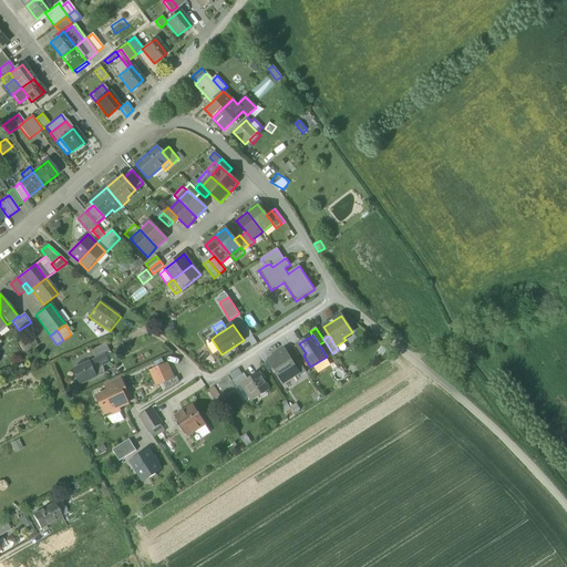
[(110,363),(114,361),(105,344),(92,351),(96,360),(106,356),(110,363)]
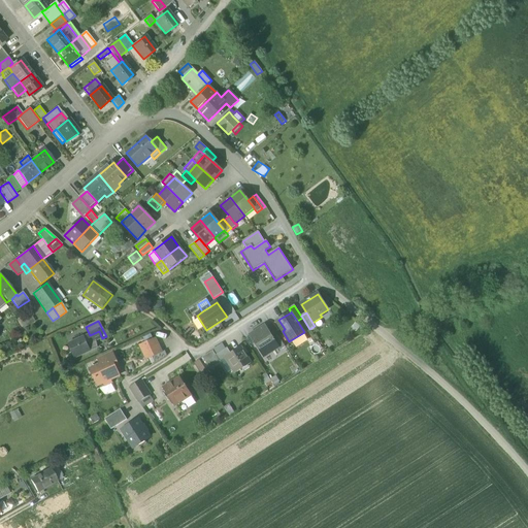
[(361,327),(356,323),(351,328),(356,333),(361,327)]
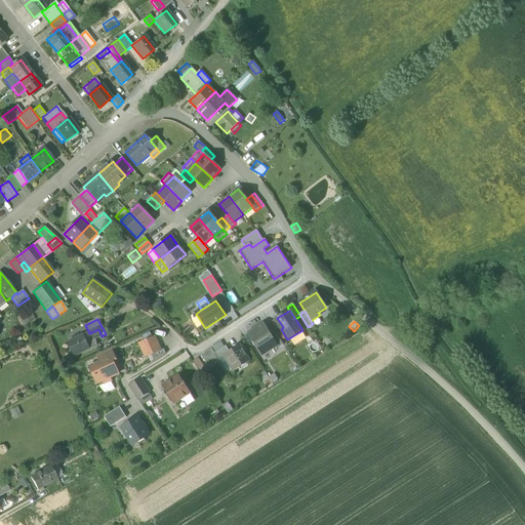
[(254,341),(263,356),(277,347),(278,346),(269,333),(264,324),(248,333),(254,341)]
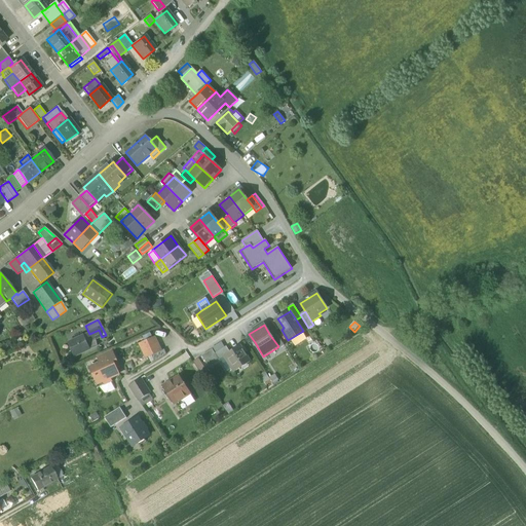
[(84,336),(87,343),(102,337),(99,330),(89,334),(84,336)]
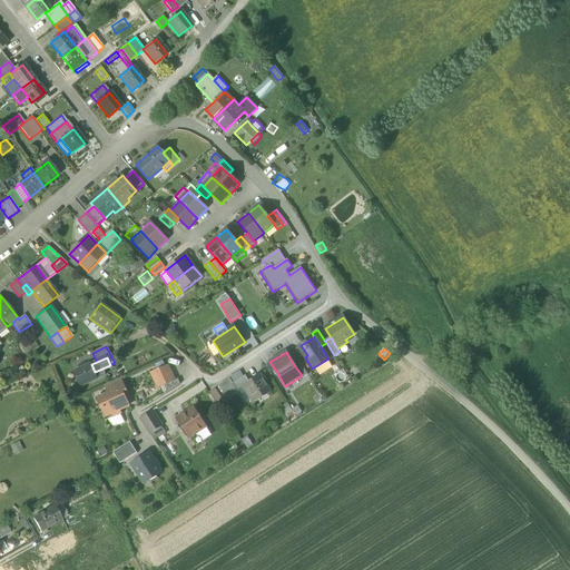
[(301,376),(303,379),(308,375),(297,357),(292,362),(302,375),(301,376)]
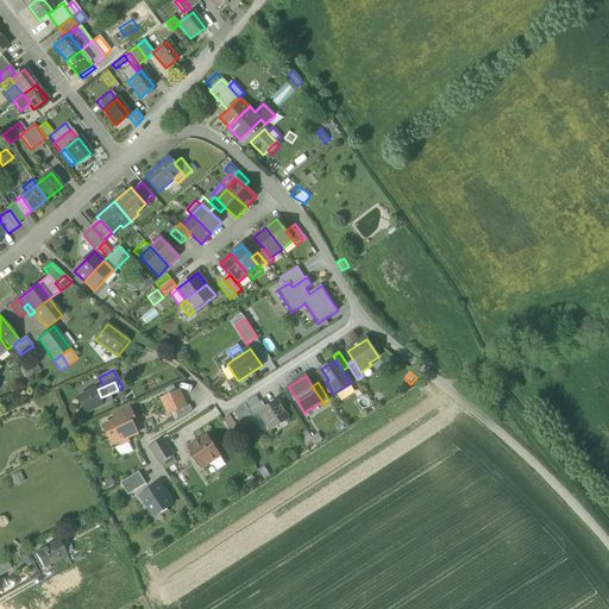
[(295,396),(288,387),(282,391),(289,401),(295,396)]
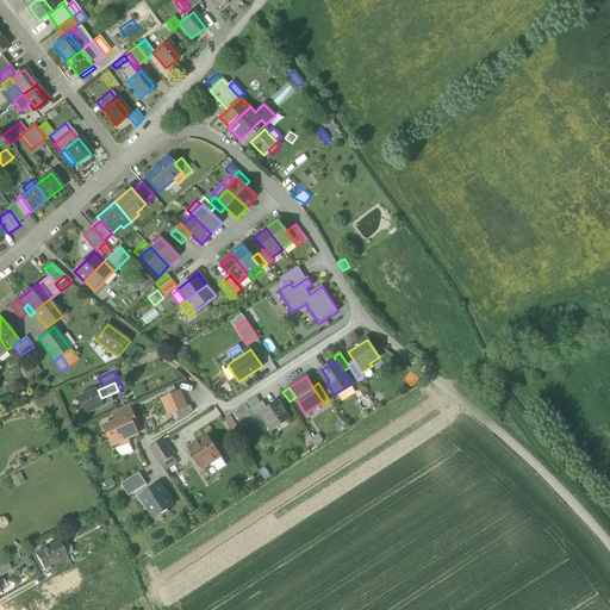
[(79,398),(87,415),(105,406),(101,398),(98,390),(79,398)]
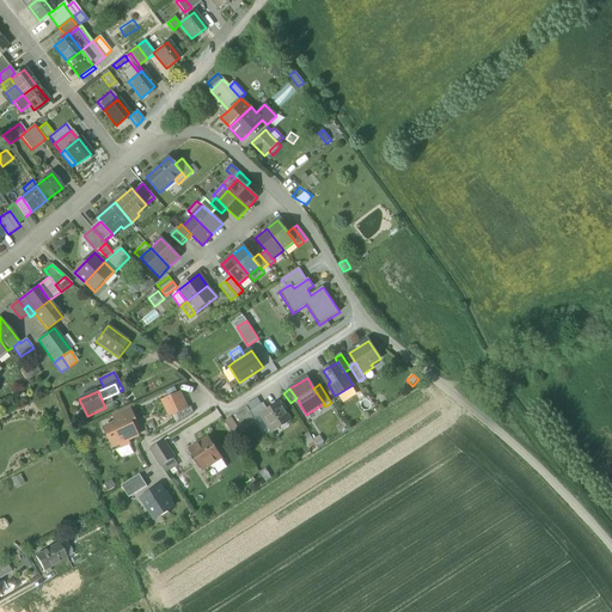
[(163,401),(170,417),(177,414),(188,409),(181,393),(163,401)]
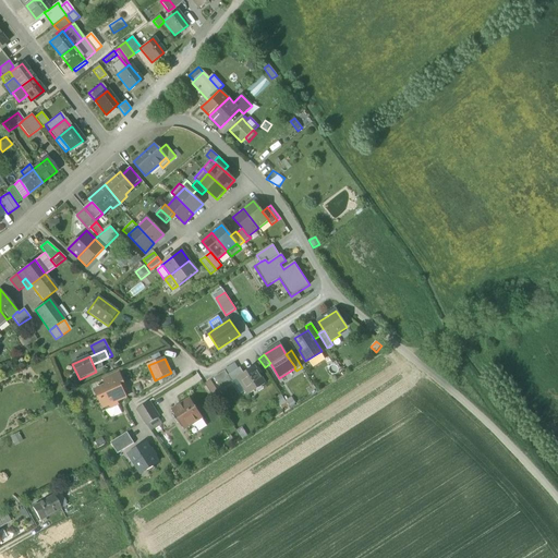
[(225,370),(226,371),(229,376),(239,370),(235,363),(225,370)]
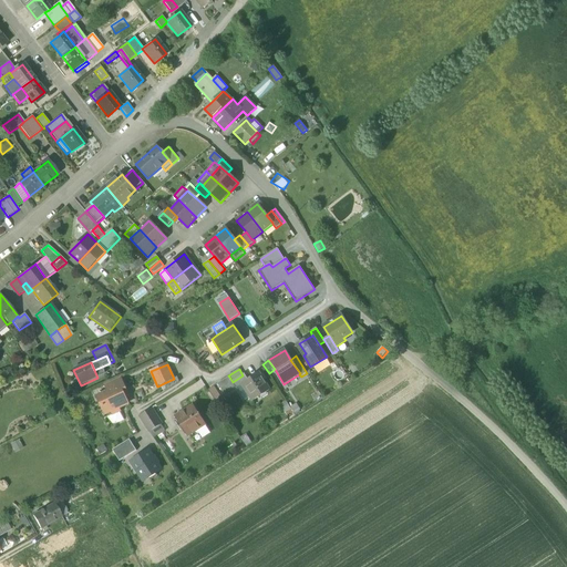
[(250,392),(255,401),(269,391),(258,373),(248,380),(244,383),(250,392)]
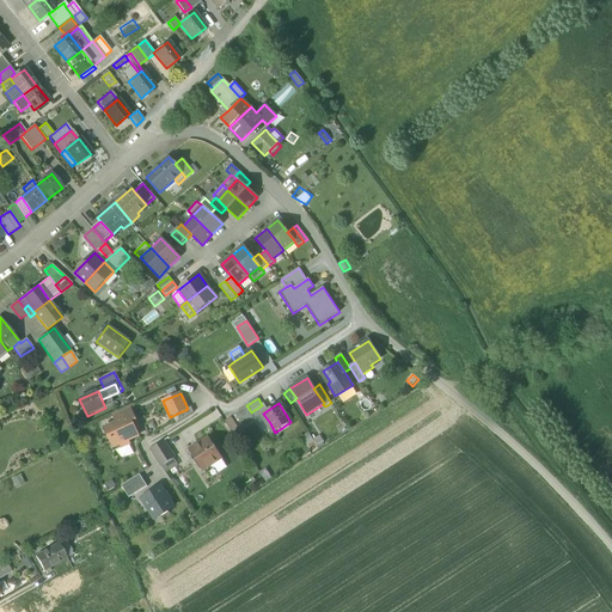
[(251,412),(250,412),(255,420),(263,414),(268,410),(263,404),(262,405),(251,412)]
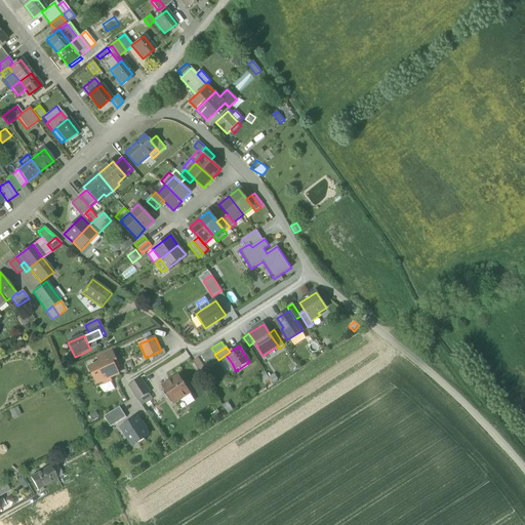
[(219,361),(218,360),(214,354),(215,354),(212,349),(202,356),(209,368),(219,361)]
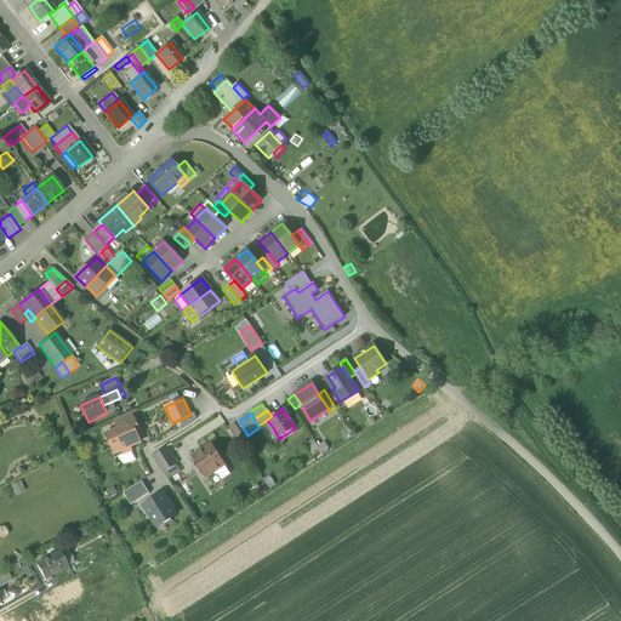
[(114,422),(118,431),(135,422),(131,414),(114,422)]
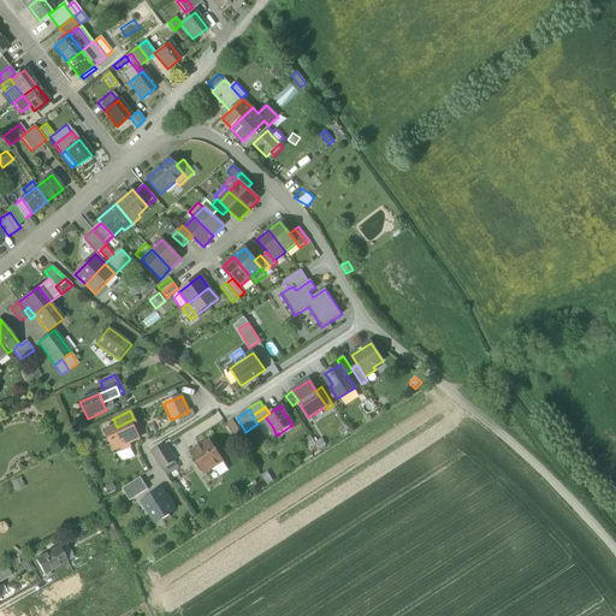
[(195,415),(193,410),(189,412),(178,416),(181,425),(195,415)]
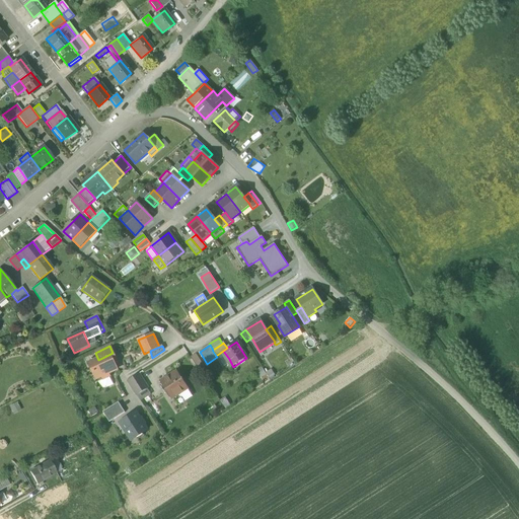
[(216,356),(217,357),(221,364),(229,359),(223,351),(216,356)]
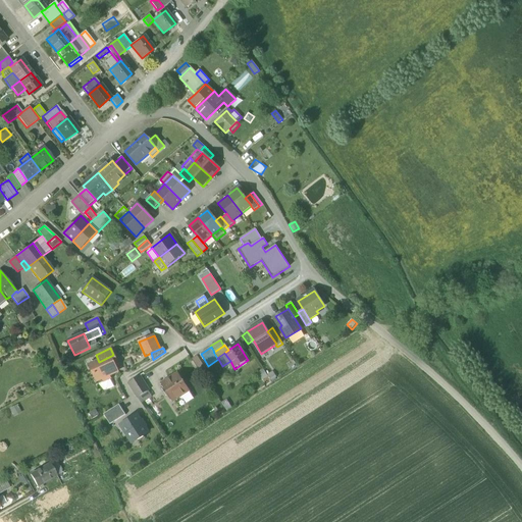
[(118,372),(114,363),(112,359),(115,358),(113,355),(99,362),(90,366),(94,375),(95,374),(96,374),(99,381),(118,372)]
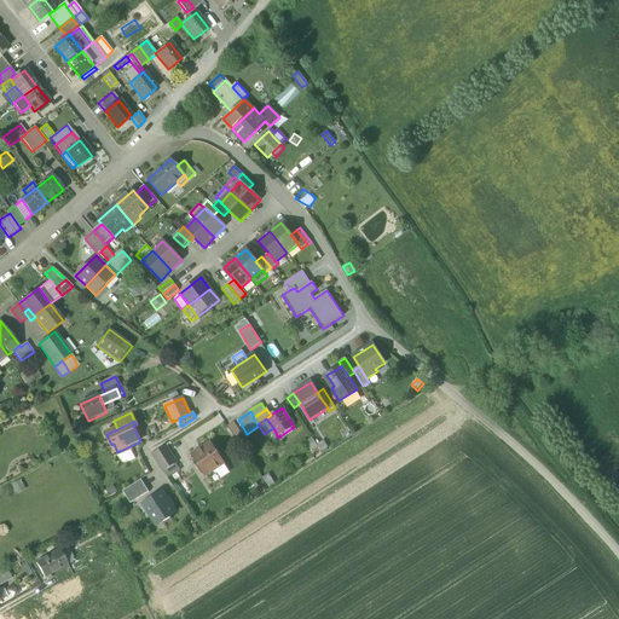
[(242,434),(233,422),(227,426),(236,438),(242,434)]
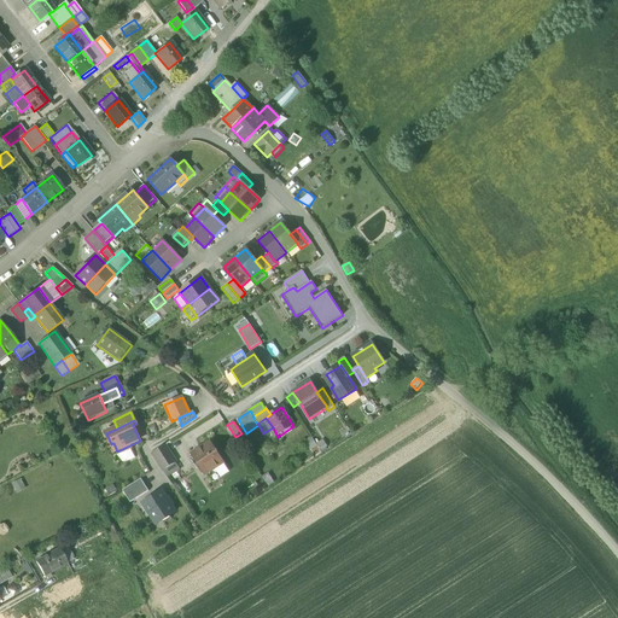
[(318,447),(312,437),(304,442),(310,452),(318,447)]
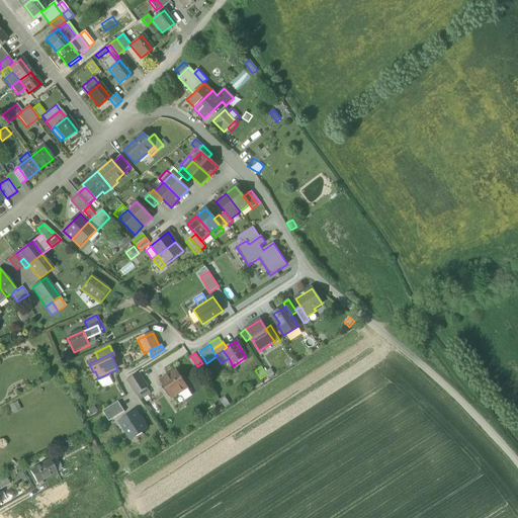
[(161,381),(171,398),(180,393),(187,387),(177,371),(161,381)]
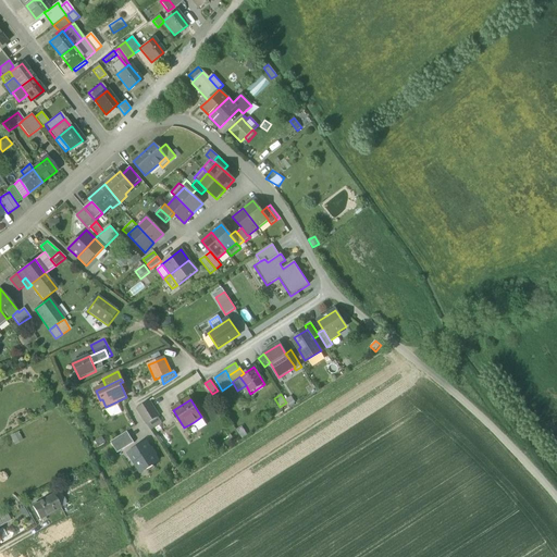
[(147,424),(159,417),(149,401),(137,409),(147,424)]
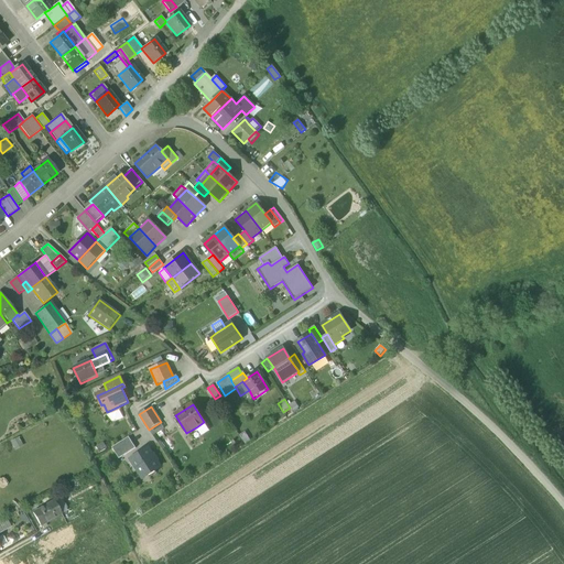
[(119,410),(107,415),(114,423),(123,419),(119,410)]
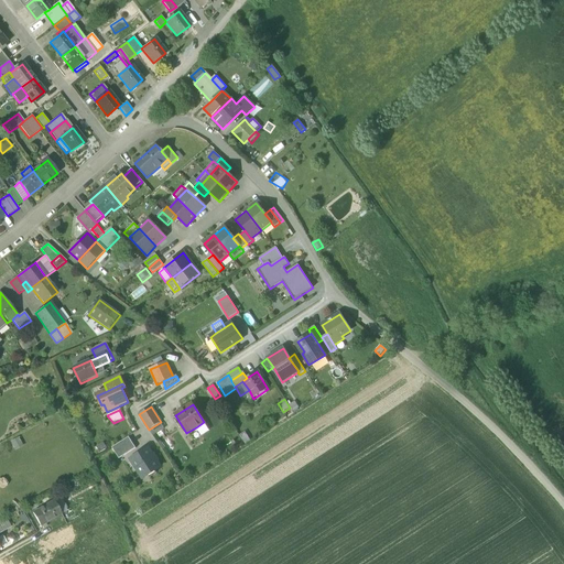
[(208,430),(204,422),(196,427),(201,435),(208,430)]
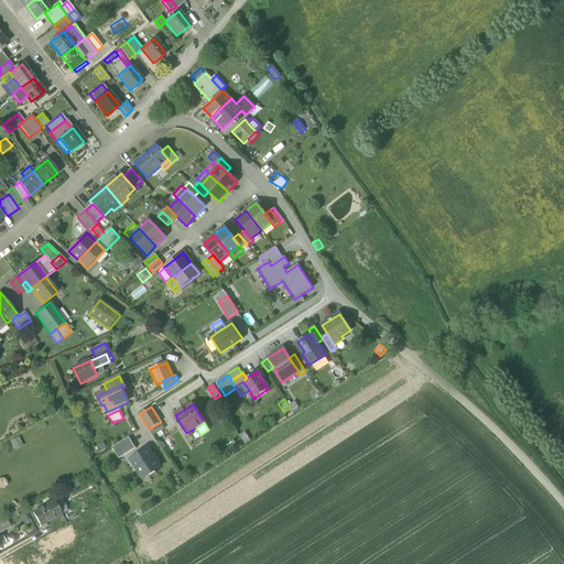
[(160,423),(149,430),(153,436),(164,430),(160,423)]
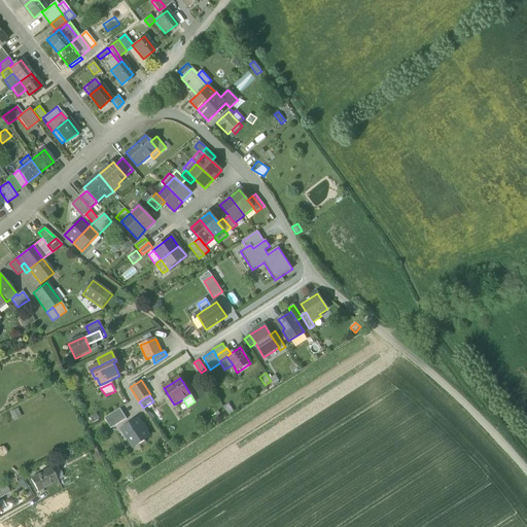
[(230,417),(235,413),(229,403),(223,407),(230,417)]
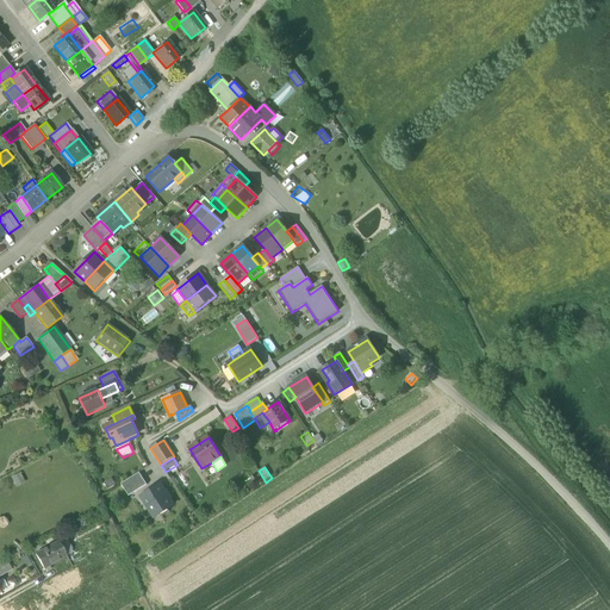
[(122,485),(129,497),(147,485),(139,473),(122,485)]
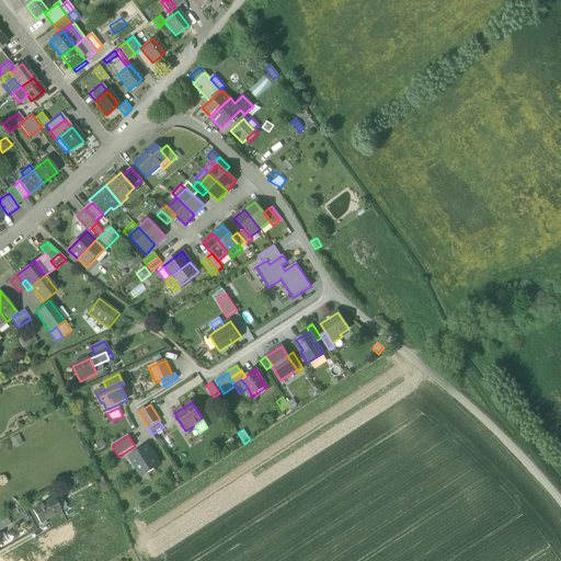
[(95,445),(100,451),(107,446),(103,439),(95,445)]
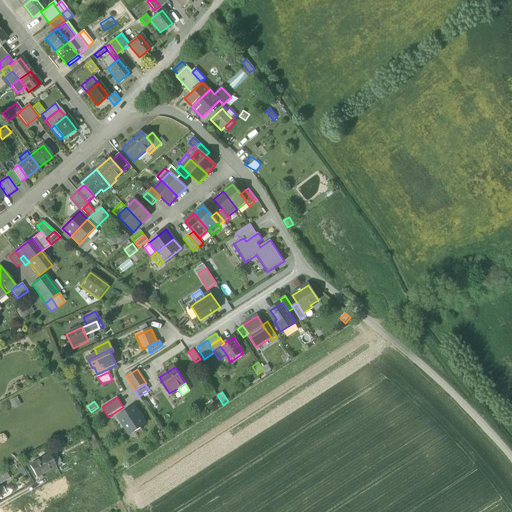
[(134,431),(136,433),(141,430),(140,428),(145,424),(134,407),(118,417),(128,432),(133,429),(134,431)]
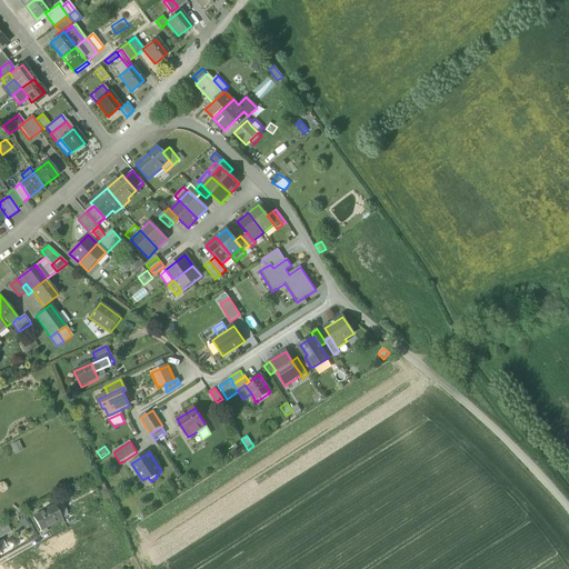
[(13,487),(16,502),(30,500),(28,485),(13,487)]
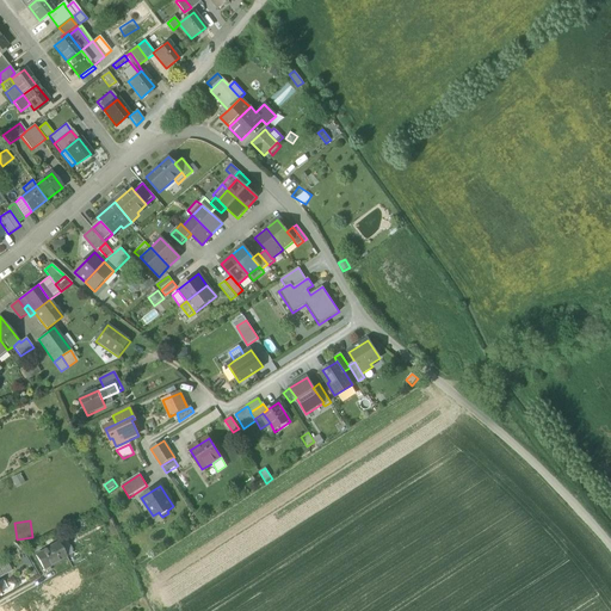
[(66,539),(59,543),(66,557),(73,553),(66,539)]
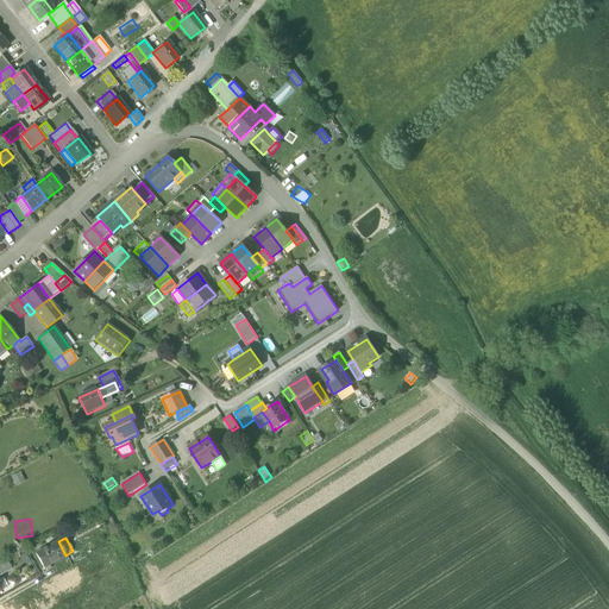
[(36,554),(43,569),(66,556),(58,541),(36,554)]
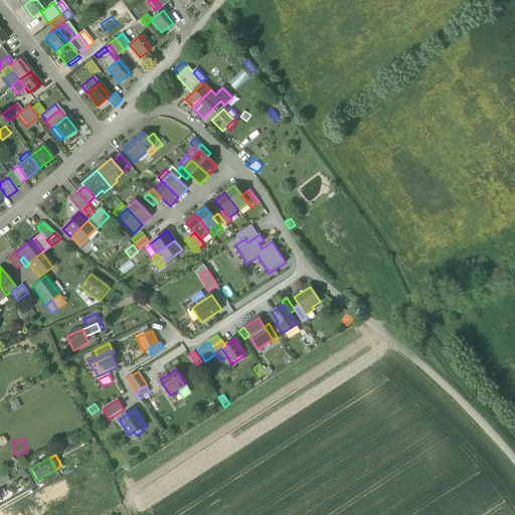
[(0,476),(0,487),(11,482),(6,473),(3,475),(0,476)]
